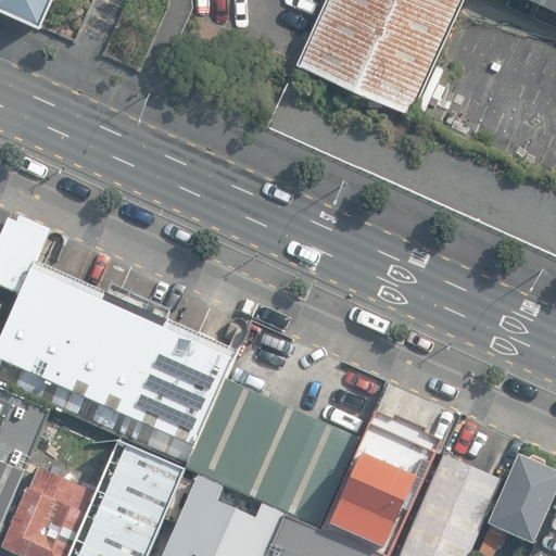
[(54,0),(0,0),(0,8),(43,27),(54,0)]
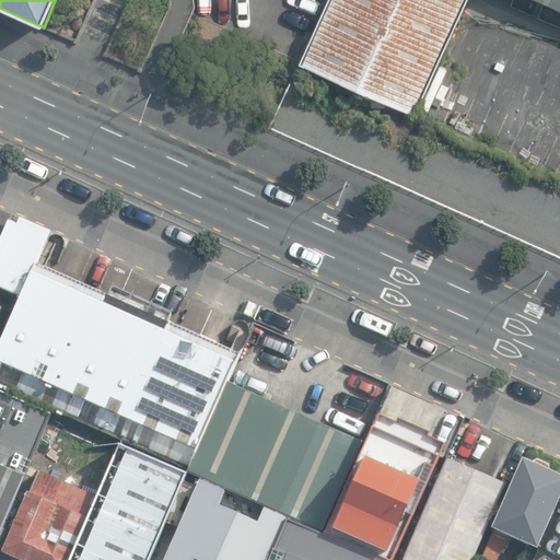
[(329,0),(301,63),(416,116),(419,108),(463,11),(467,0),(329,0)]
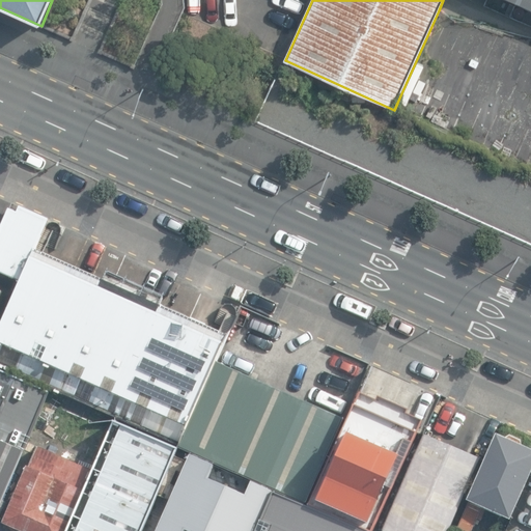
[(0,273),(17,280),(29,249),(32,250),(47,218),(8,201),(0,220),(0,273)]
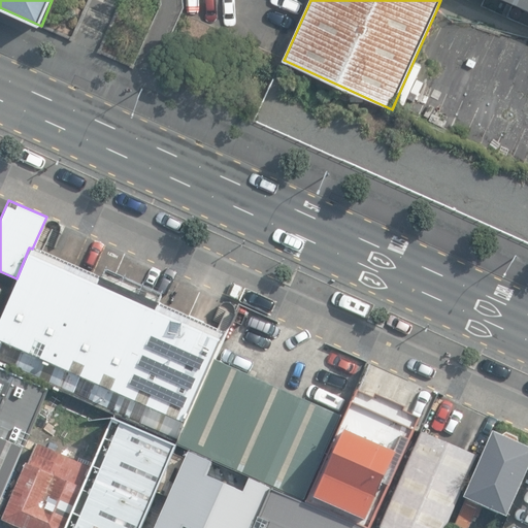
[(0,316),(0,362),(175,441),(211,360),(215,361),(228,333),(159,302),(162,294),(103,269),(100,277),(32,249),(29,248),(17,278),(0,316)]
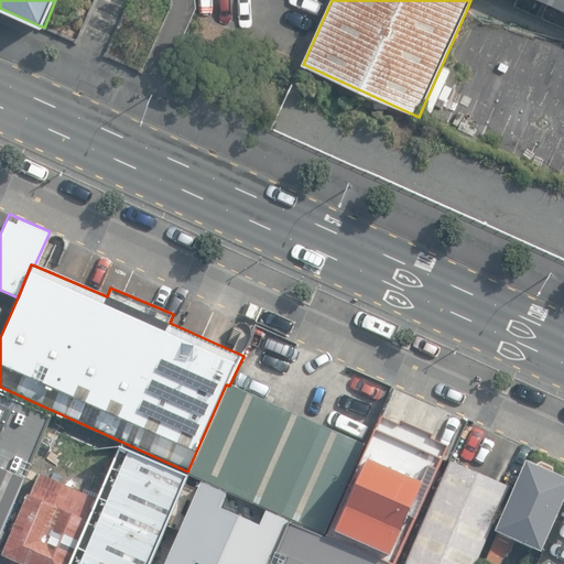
[(286,520),(322,535),(362,445),(229,386),(226,384),(187,472),(185,475),(261,509),(286,520)]
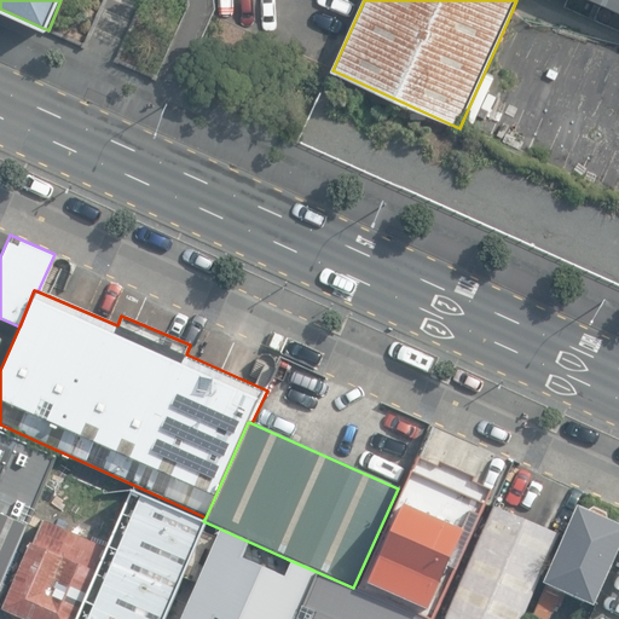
[(0,432),(0,577),(55,456),(0,432)]
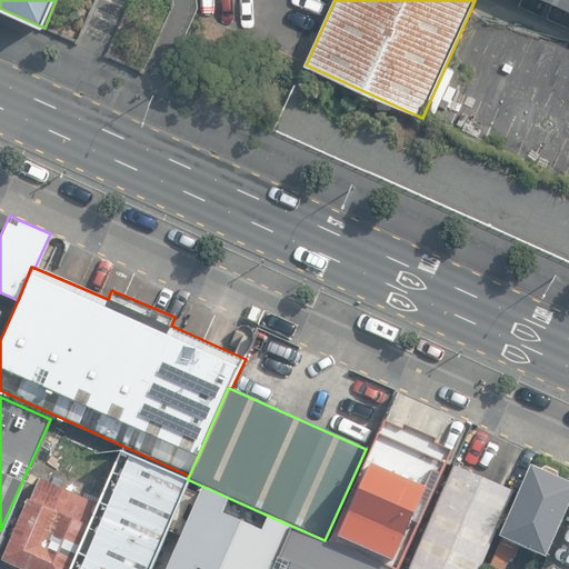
[(390,568),(397,568),(449,450),(432,442),(433,438),(401,423),(399,428),(380,419),(366,449),(325,540),(390,568)]
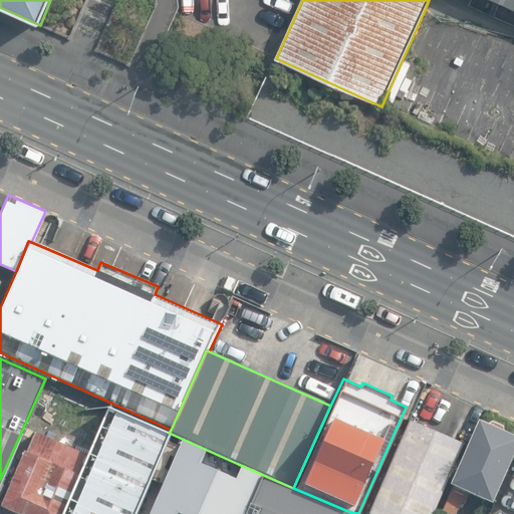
[(59,513),(135,513),(169,433),(106,407),(59,513)]
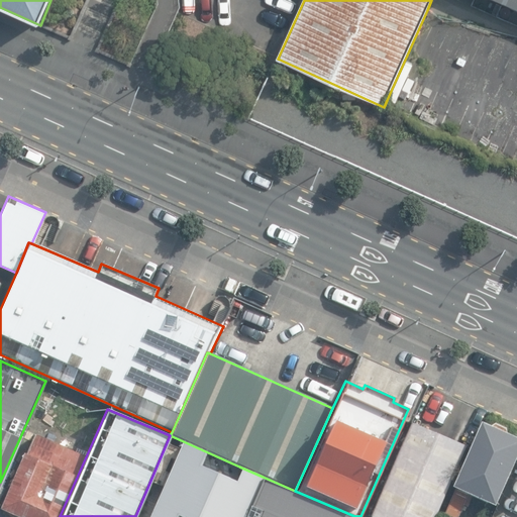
[(371,516),(434,516),(466,445),(411,422),(371,516)]
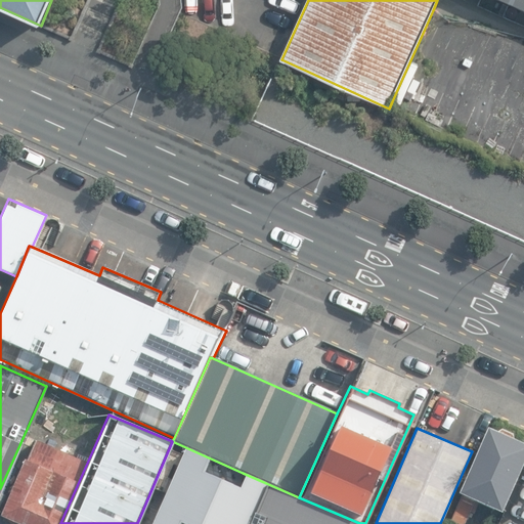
[(485,428),(455,492),(499,513),(523,456),(523,444),(513,440),(512,433),(500,429),(494,432),(485,428)]
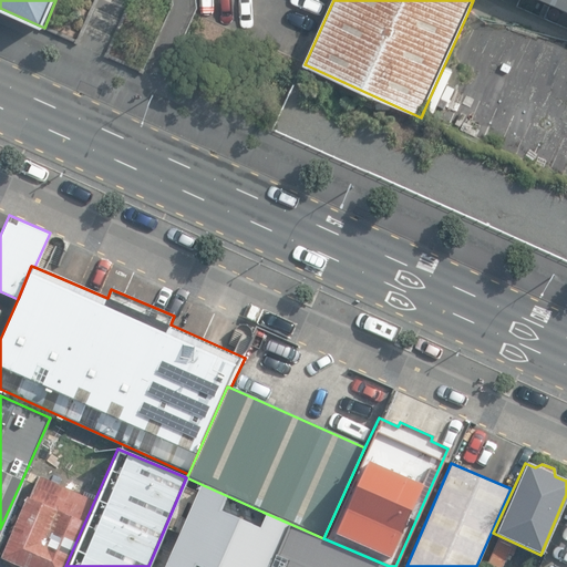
[(26,496),(0,556),(0,557),(22,566),(63,566),(93,500),(39,476),(29,498),(26,496)]
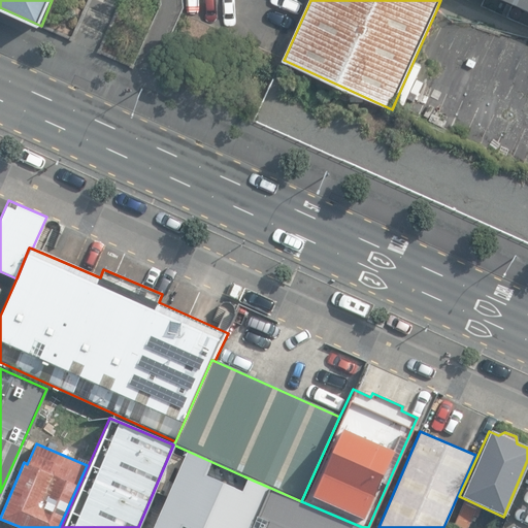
[(186,452),(151,527),(250,527),(268,487),(244,476),(238,490),(204,474),(209,463),(186,452)]
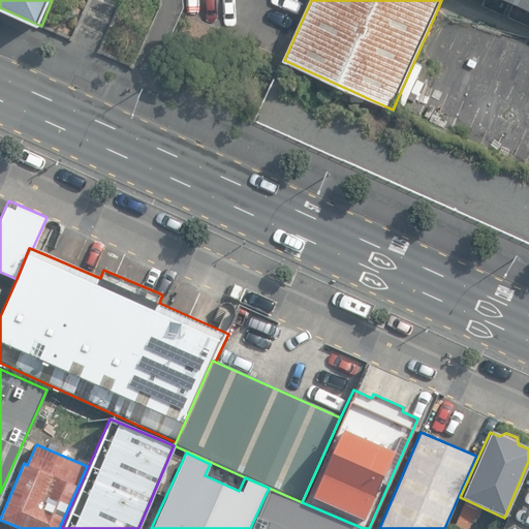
[(363,528),(302,502),(269,488),(250,528),(363,528)]
